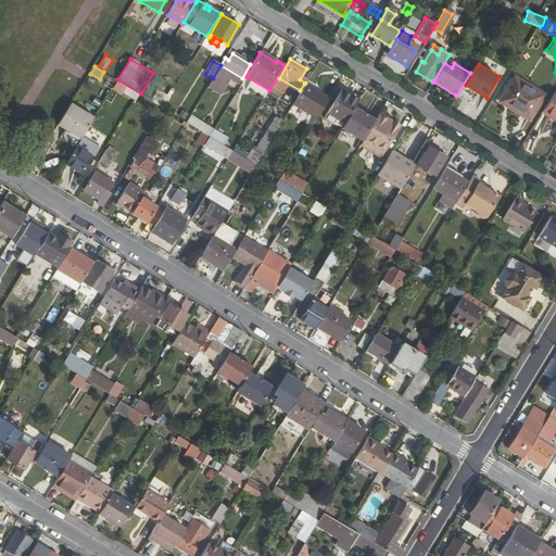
[(514,78),(501,98),(514,105),(512,110),(528,119),(542,96),(514,78)]
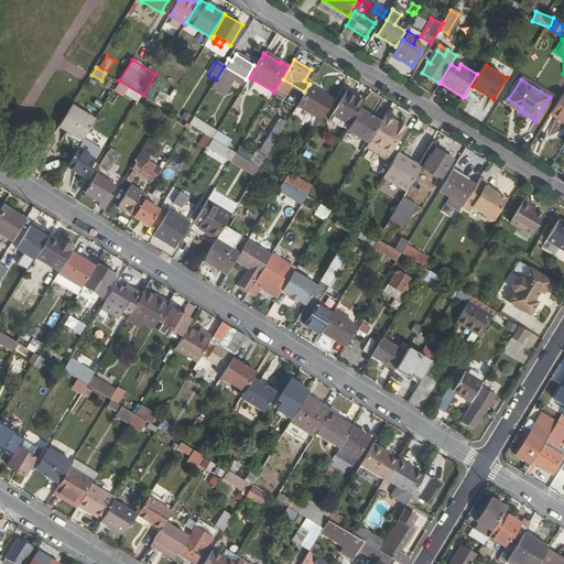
[(304,91),(296,106),(321,120),(333,99),(308,85),(304,91)]
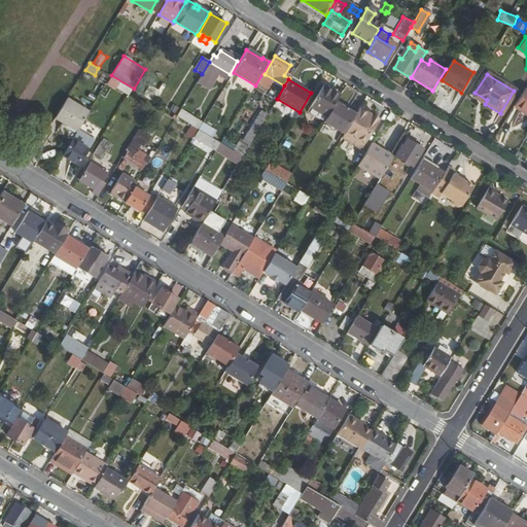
[(322,84),(310,105),(325,115),(339,94),(322,84)]
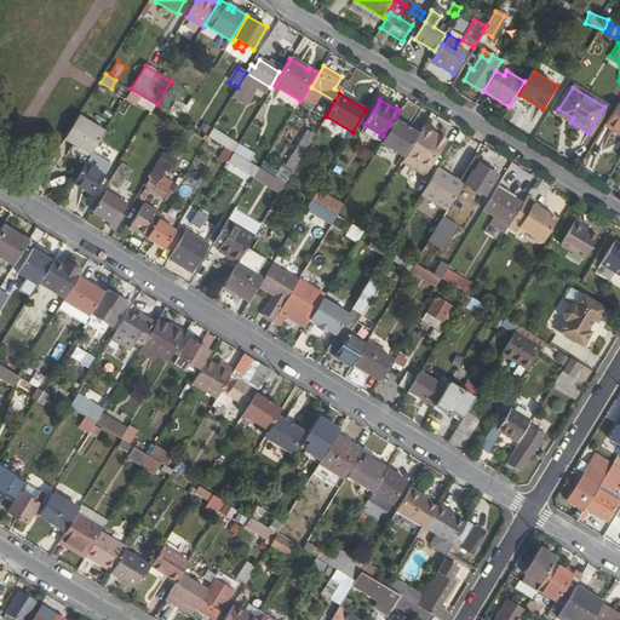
[(619,101),(607,121),(614,125),(615,125),(619,126),(619,101)]
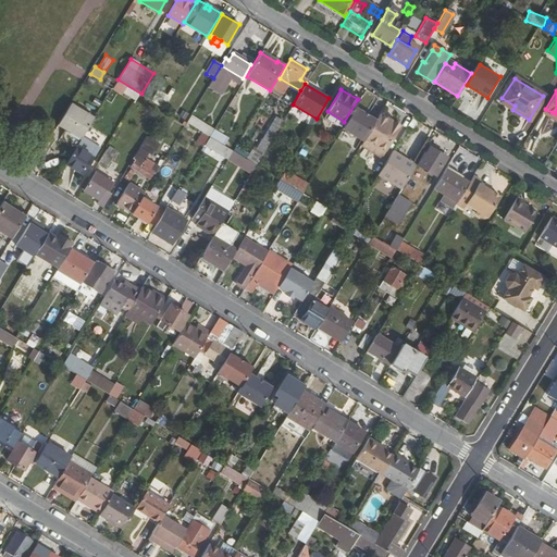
[(71,104),(58,125),(82,139),(94,119),(71,104)]
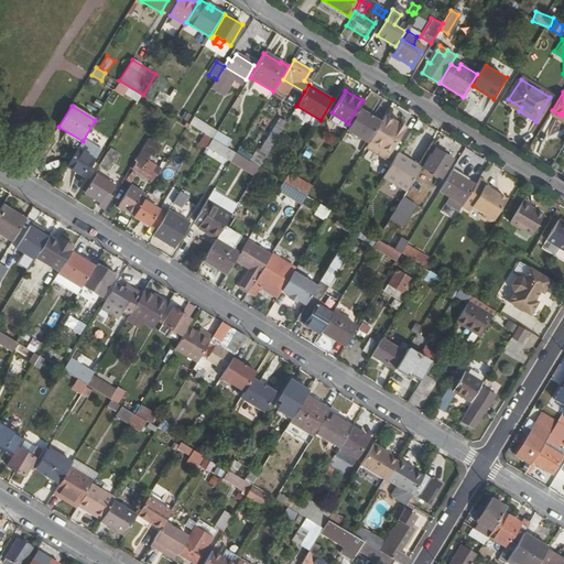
[(371,136),(380,122),(358,109),(348,126),(370,139),(371,136)]
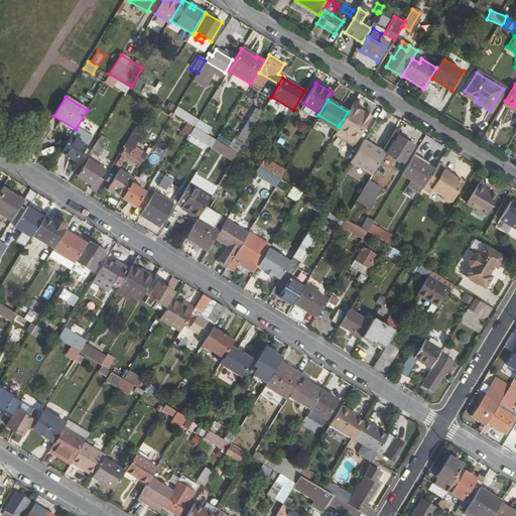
[(372,112),(354,101),(348,112),(340,124),(359,135),(372,112)]
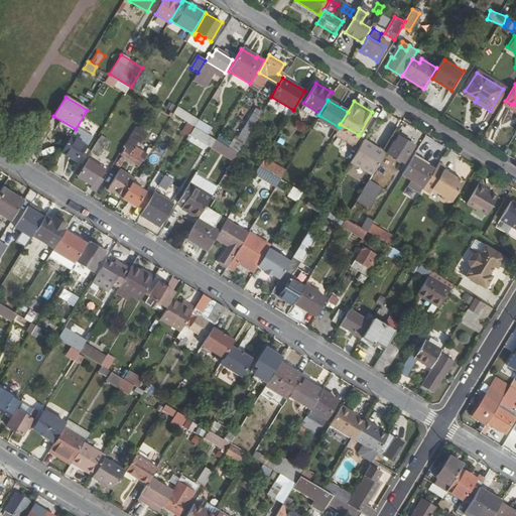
[(212,102),(203,116),(208,119),(213,111),(220,115),(224,109),(212,102)]
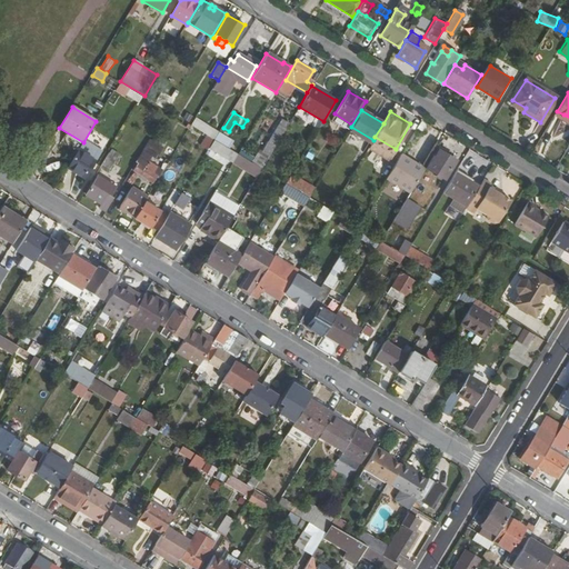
[(282,121),(263,153),(269,157),(279,140),(288,125),(282,121)]
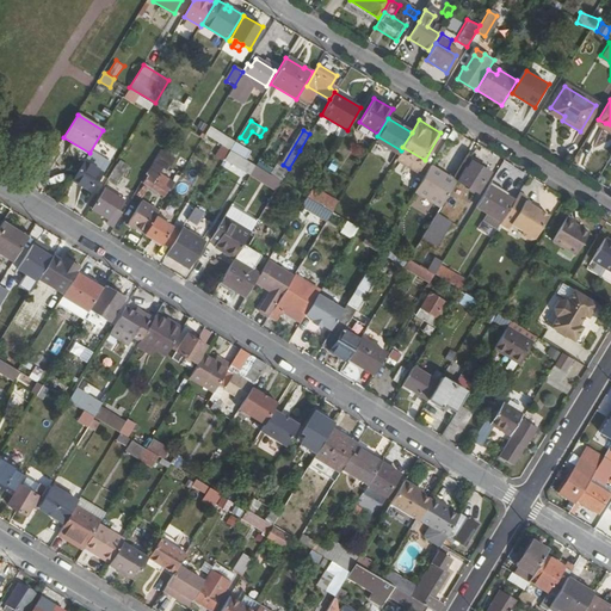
[(309,134),(300,150),(309,156),(314,149),(316,150),(321,142),(309,134)]
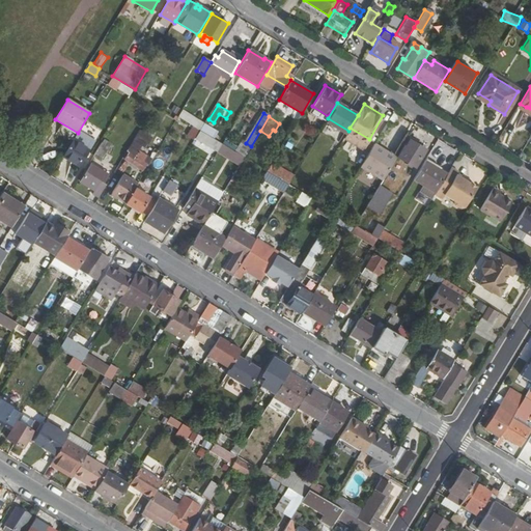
[(196,138),(198,129),(189,127),(187,137),(196,138)]
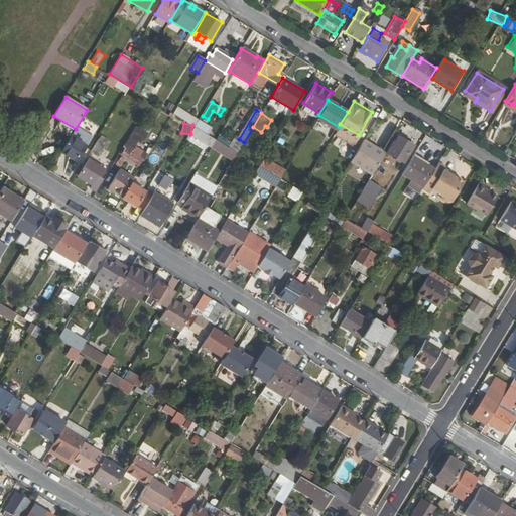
[(211,124),(206,132),(214,137),(219,128),(211,124)]
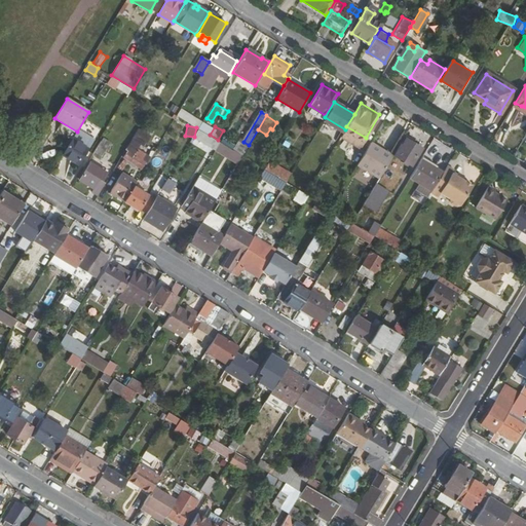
[(73,139),(63,156),(79,165),(88,149),(94,142),(77,132),(73,139)]
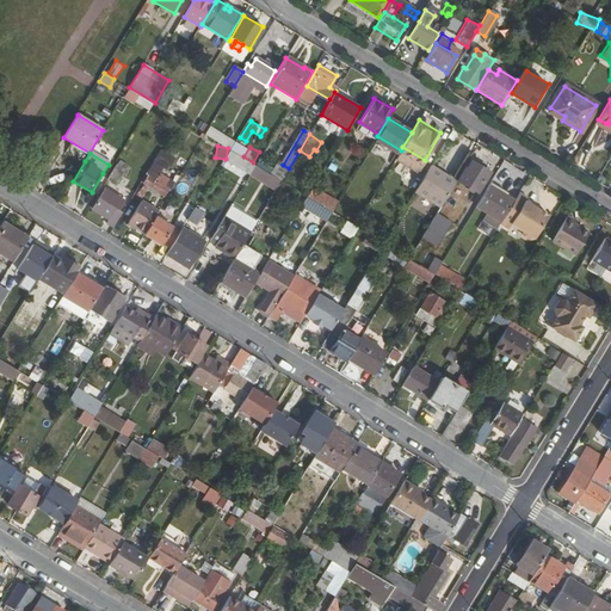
[(469,159),(456,180),(476,192),(489,171),(469,159)]
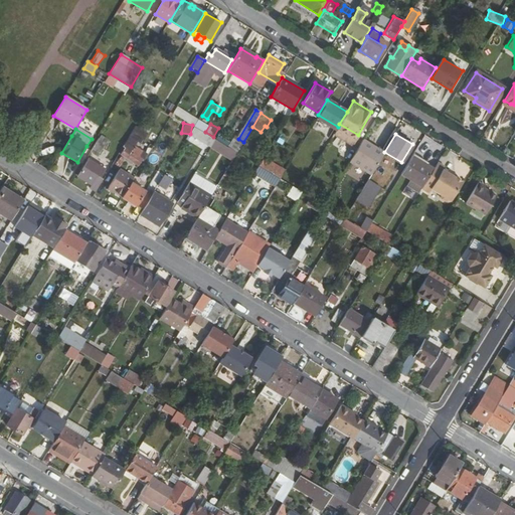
[(125,149),(121,156),(138,166),(142,159),(144,161),(147,156),(133,147),(136,141),(130,137),(123,148),(125,149)]
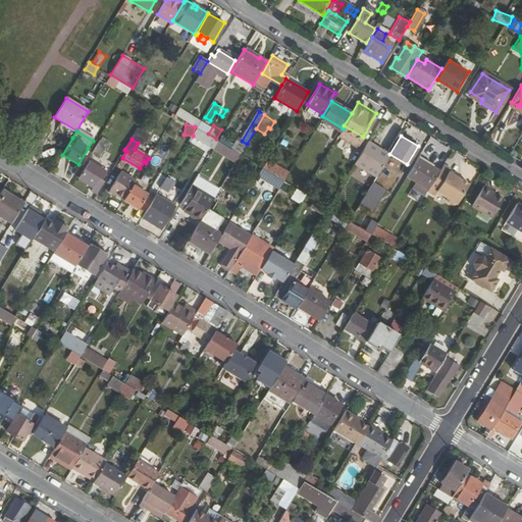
[(367,143),(355,164),(376,177),(389,155),(367,143)]
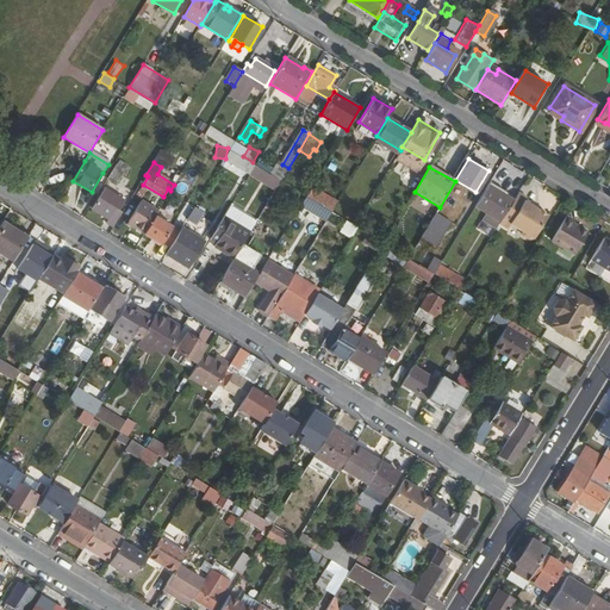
[(105,186),(122,197),(130,185),(112,173),(105,186)]
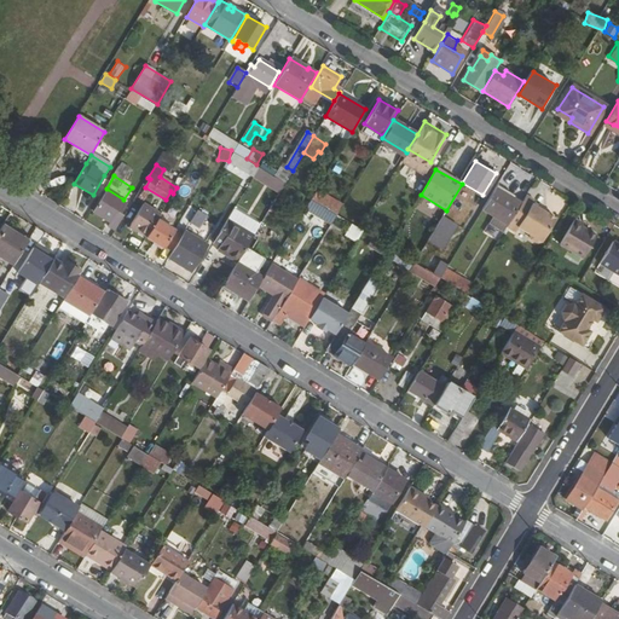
[(495,189),(481,210),(508,225),(513,215),(520,203),(495,189)]
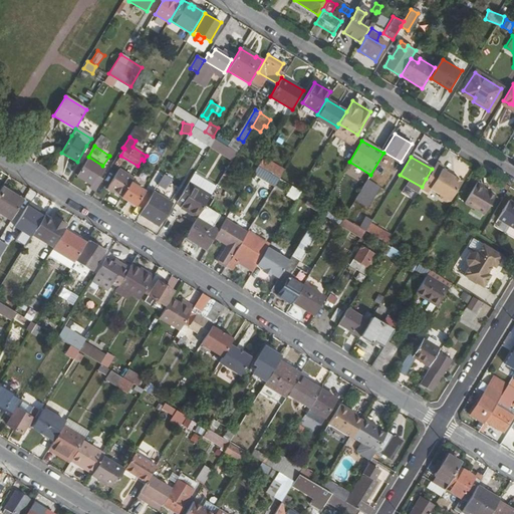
[(88,161),(78,177),(92,186),(90,190),(95,193),(103,180),(99,178),(104,171),(88,161)]
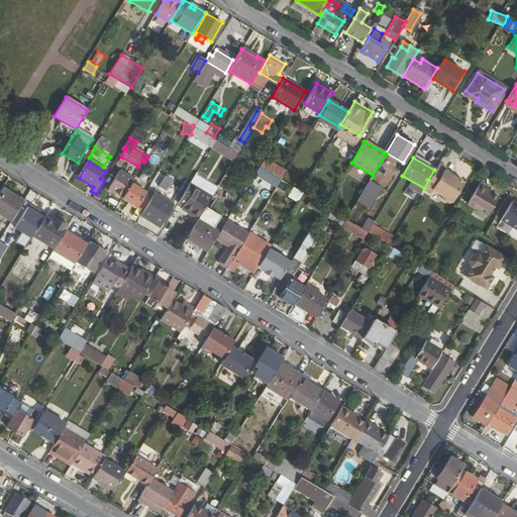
[(445,168),(438,164),(423,189),(430,193),(433,190),(442,195),(443,199),(448,202),(452,202),(463,183),(443,171),(445,168)]
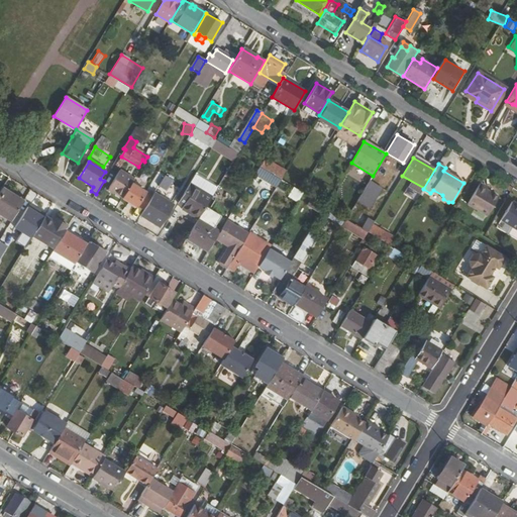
[(260,168),(252,179),(267,187),(270,182),(275,185),(279,179),(260,168)]
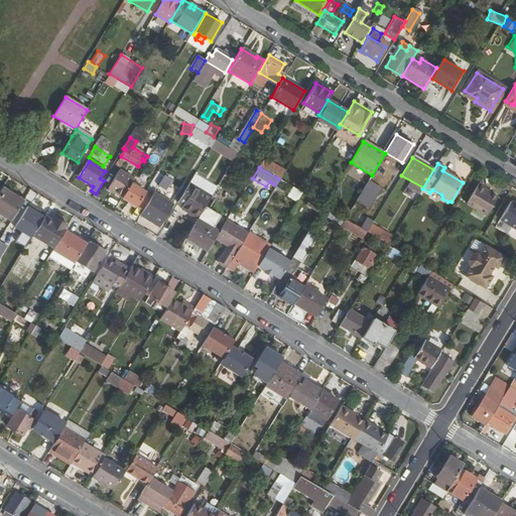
[(108,189),(122,199),(131,183),(133,179),(119,171),(108,189)]
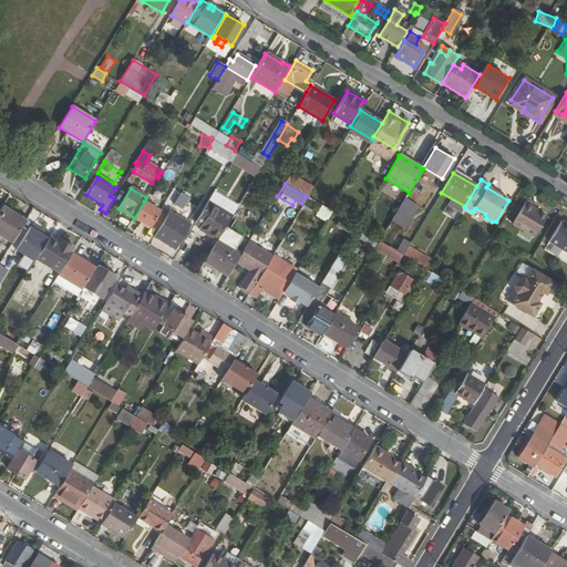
[(179,200),(171,216),(176,219),(185,204),(179,200)]
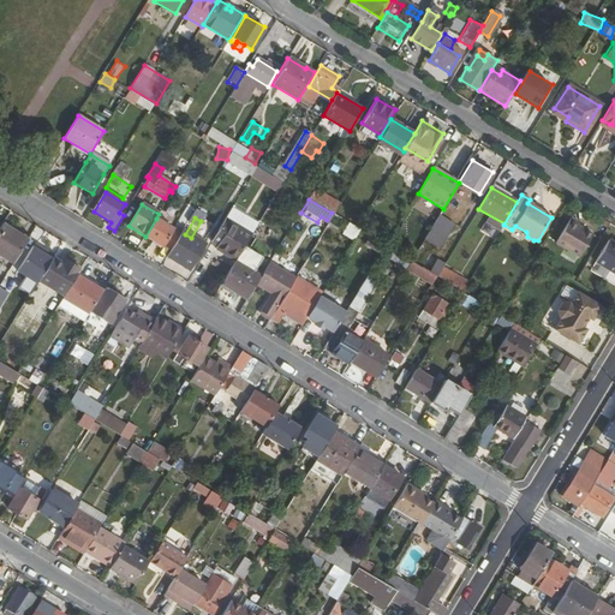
[(145,237),(163,248),(171,254),(181,234),(174,230),(156,219),(145,237)]
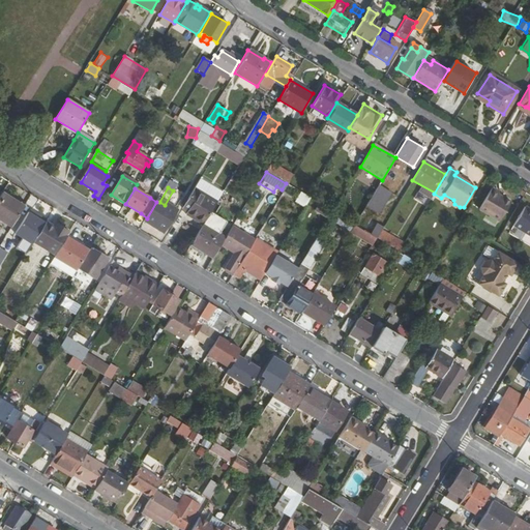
[(492,188),(479,210),(499,223),(511,202),(498,195),(499,193),(492,188)]
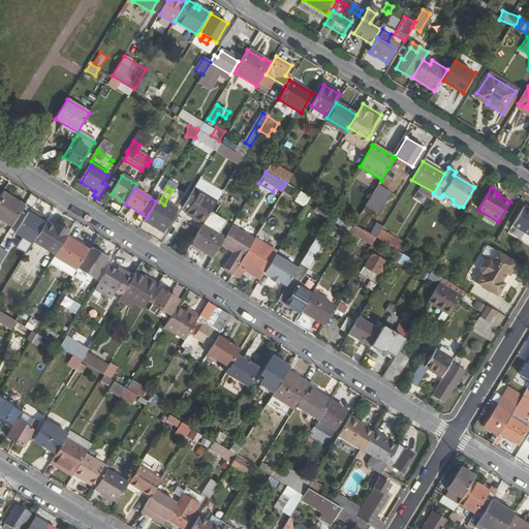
[(375,189),(366,205),(378,212),(387,196),(375,189)]
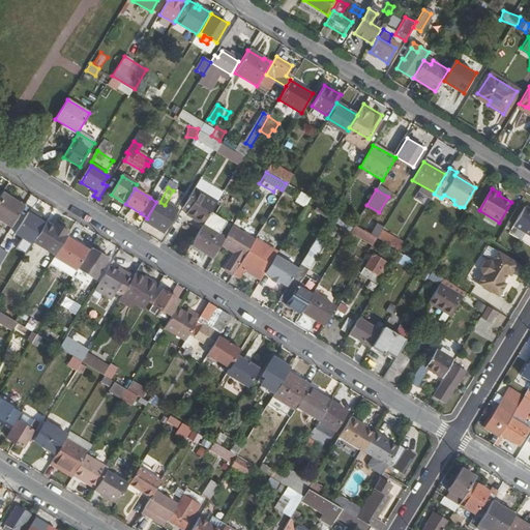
[(300,190),(294,201),(304,206),(311,196),(300,190)]
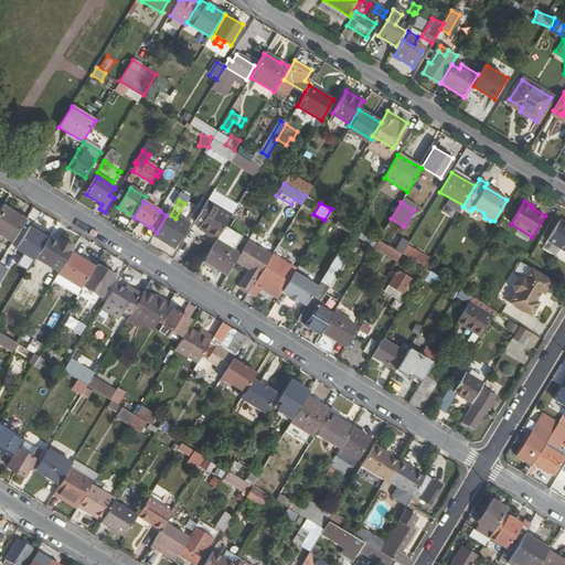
[(0,206),(0,234),(11,242),(25,219),(2,204),(0,206)]
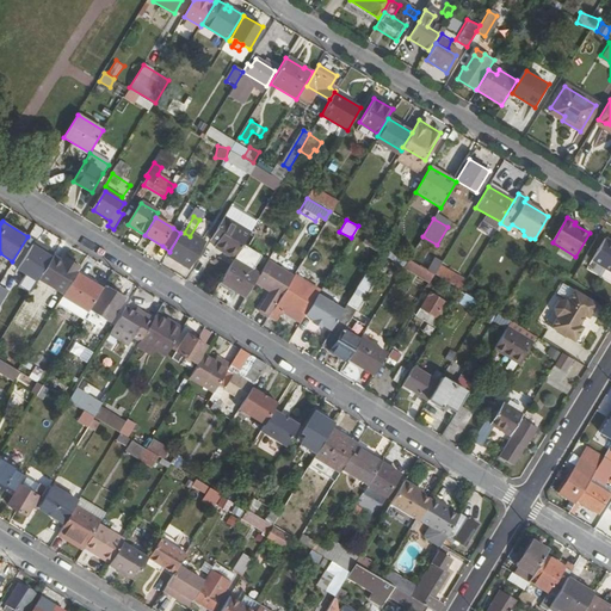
[(222,222),(210,241),(216,245),(217,244),(222,246),(220,252),(234,260),(247,238),(222,222)]
